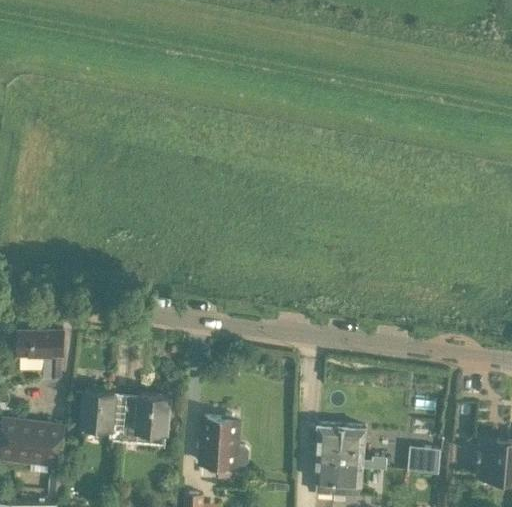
[(14,343),(14,355),(18,355),(18,357),(45,358),(44,378),(61,378),(62,358),(63,334),(18,333),(18,343),(14,343)]
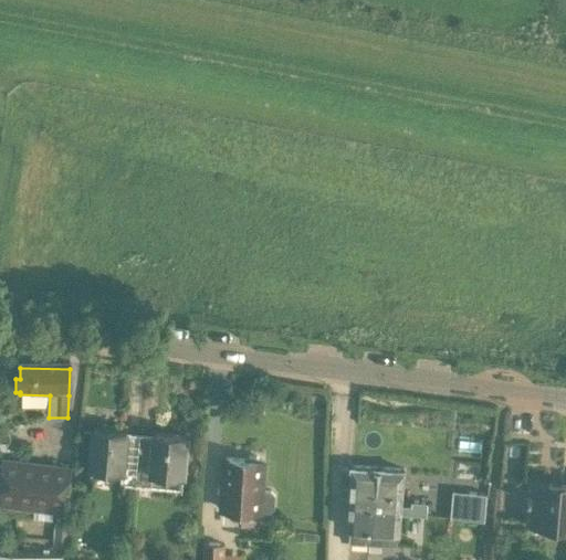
[(94,433),(91,472),(124,475),(123,488),(136,489),(139,447),(126,446),(127,436),(94,433)]
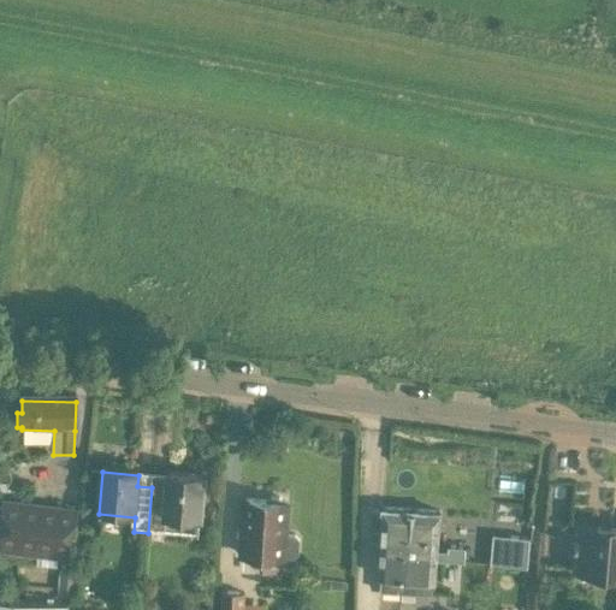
[(152,487),(148,533),(199,537),(203,480),(167,478),(167,489),(152,487)]
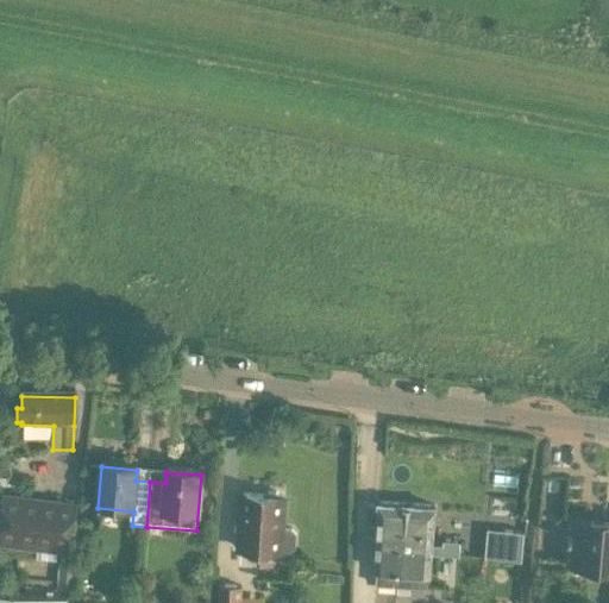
[(238,525),(238,541),(240,541),(240,553),(278,557),(290,557),(297,552),(299,535),(293,532),(281,531),(282,501),(278,501),(276,496),(268,496),(265,500),(244,498),(242,525),(238,525)]
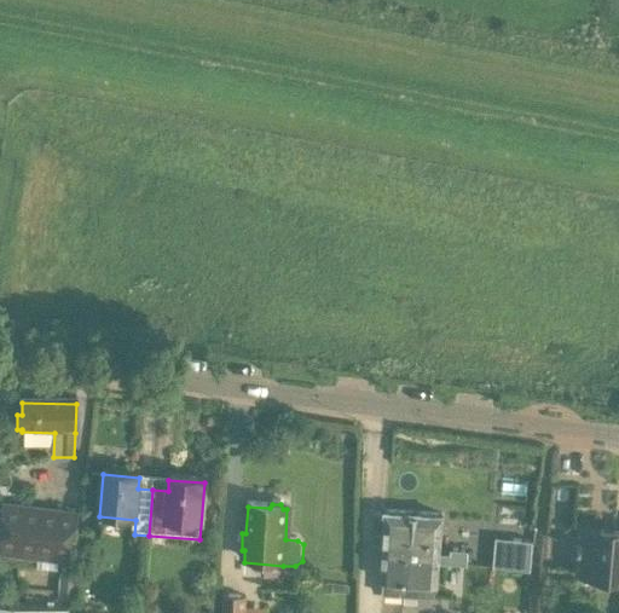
[(6,509),(1,549),(71,556),(75,516),(6,509)]
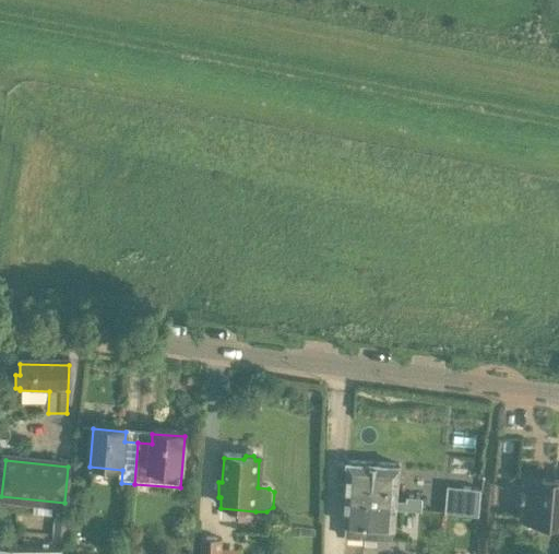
[(347,466),(344,509),(367,511),(367,506),(383,507),(383,511),(396,513),(421,514),(423,501),(406,499),(406,504),(397,504),(400,469),(347,466)]
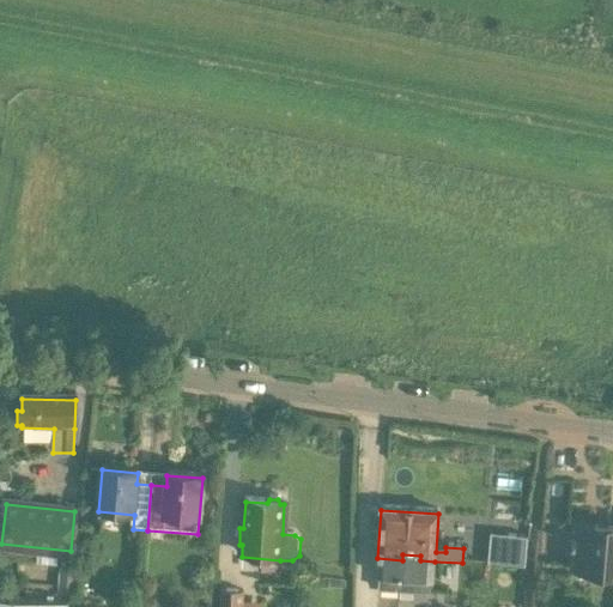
[(612,528),(576,526),(572,571),(612,575),(612,528)]
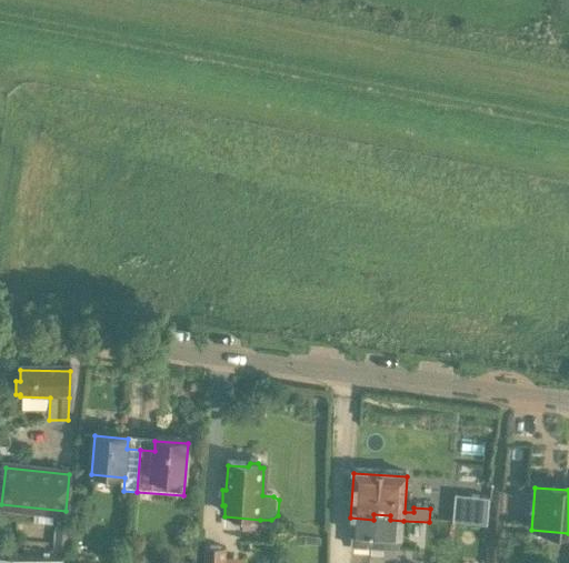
[(469,500),(467,526),(486,528),(488,501),(469,500)]
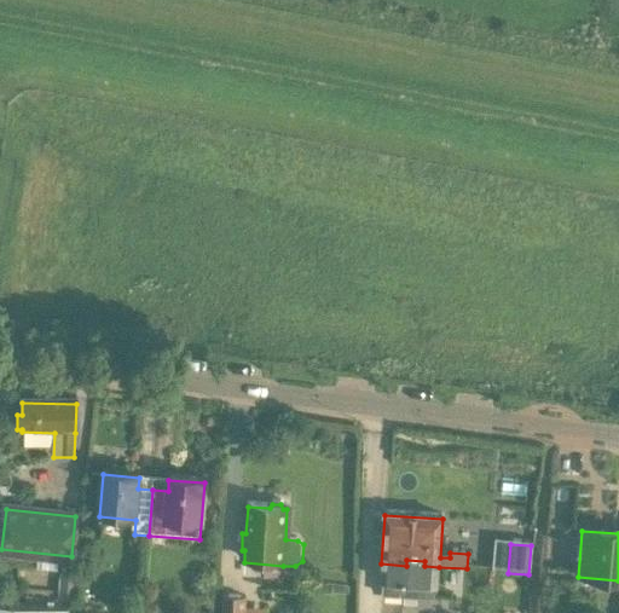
[(381,564),(380,584),(383,584),(382,600),(404,601),(434,603),(435,588),(438,588),(439,567),(424,566),(424,561),(406,560),(406,566),(381,564)]
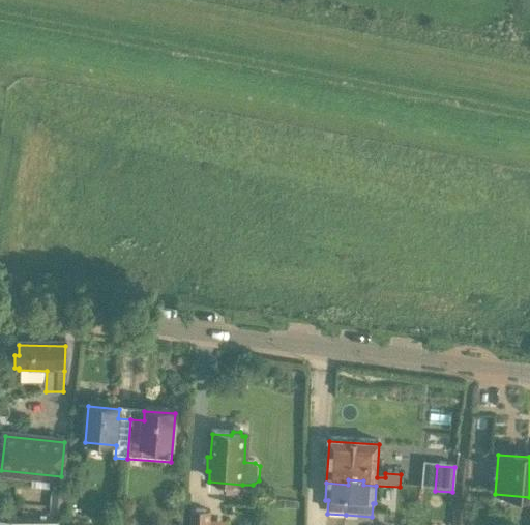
[(52,495),(50,516),(62,517),(64,496),(52,495)]
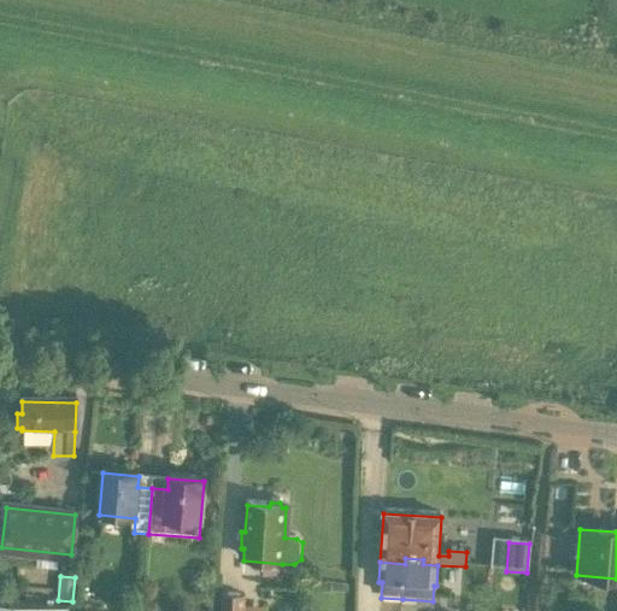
[(223,597),(222,610),(244,610),(244,609),(245,599),(223,597)]
